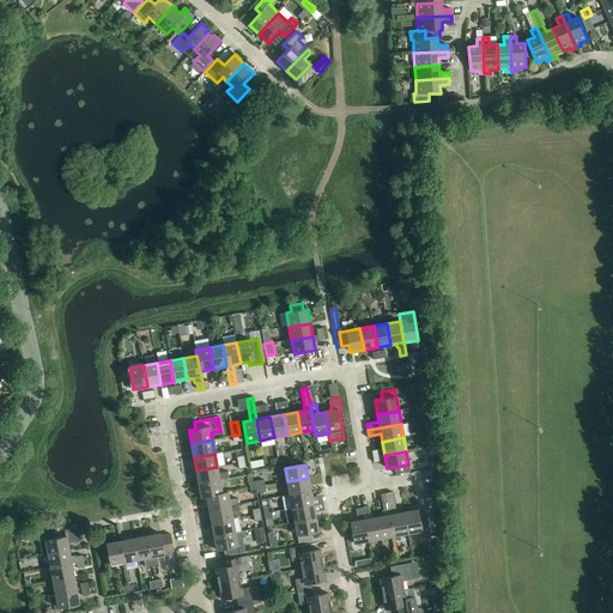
[(196,471),(199,484),(219,480),(229,479),(228,472),(218,473),(217,467),(196,471)]
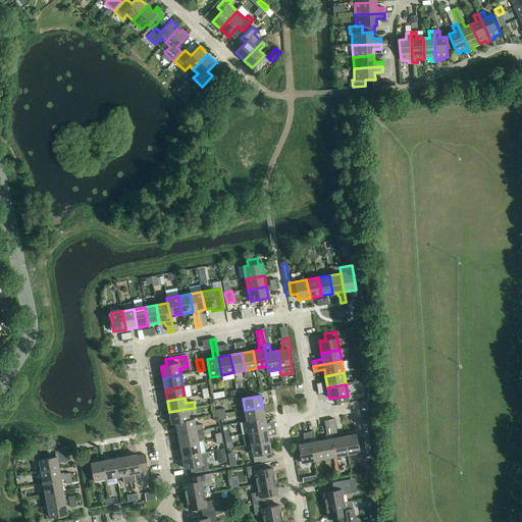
[(245,410),(247,422),(265,419),(262,407),(245,410)]
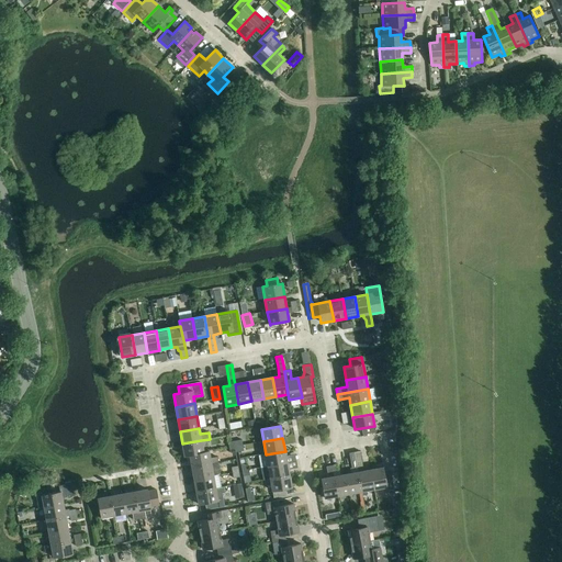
[(184,457),(190,456),(204,452),(203,452),(201,440),(182,444),(184,457)]
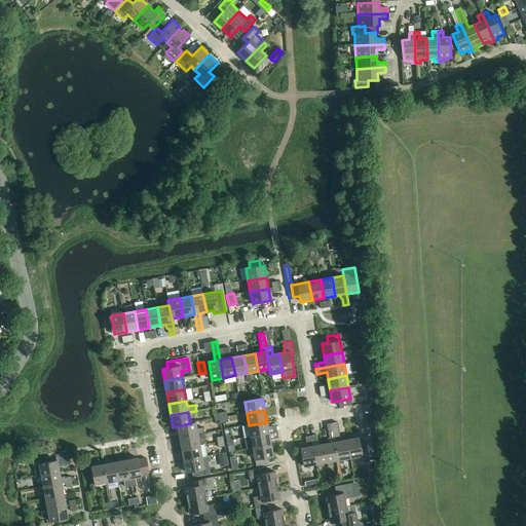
[(178,426),(180,438),(204,433),(203,428),(196,429),(195,422),(190,423),(191,423),(178,426)]
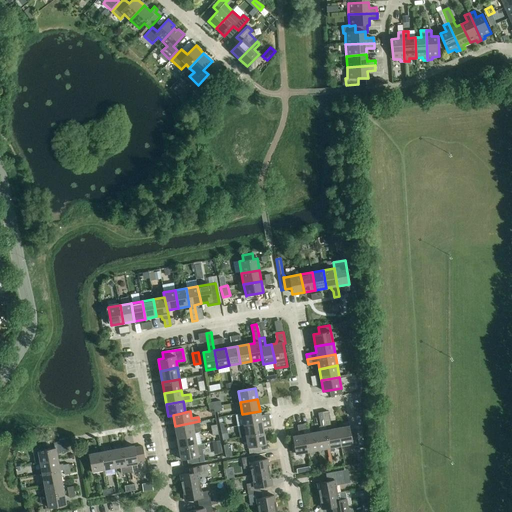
[(236,415),(238,426),(262,422),(260,411),(242,414),(236,415)]
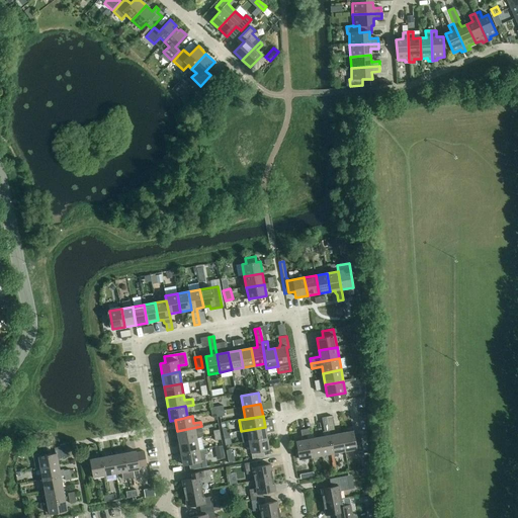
[(179,442),(202,438),(203,438),(201,426),(177,431),(179,442)]
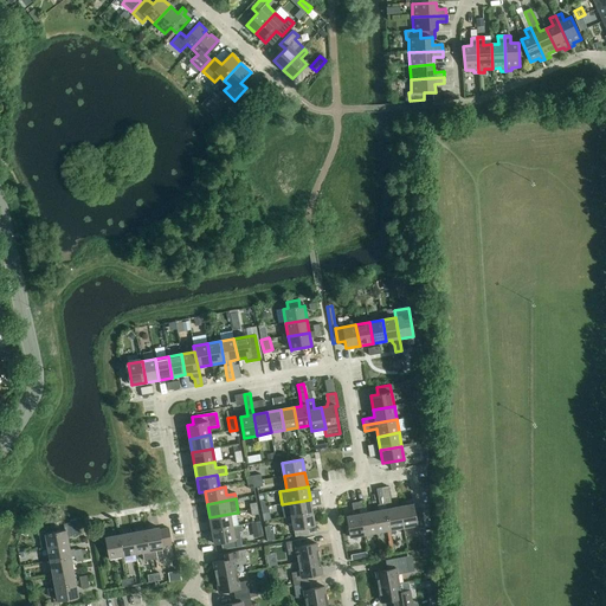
[(291,516),(313,513),(310,500),(282,504),(284,517),(291,516)]
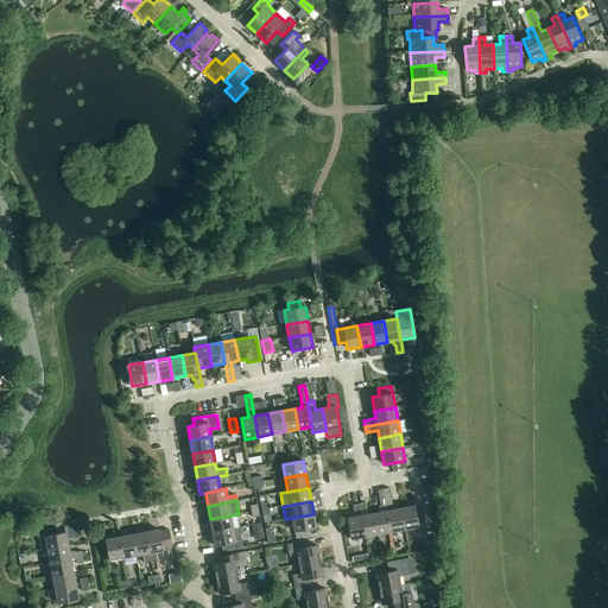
[(415,506),(401,508),(405,530),(418,527),(420,537),(428,534),(423,512),(416,513),(415,506)]
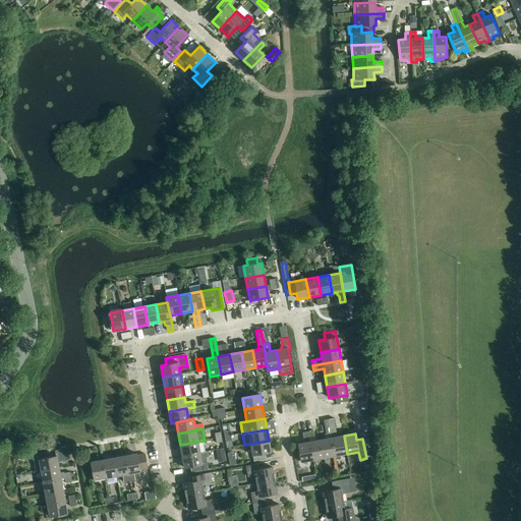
[(344,436),(332,438),(336,456),(347,454),(344,436)]
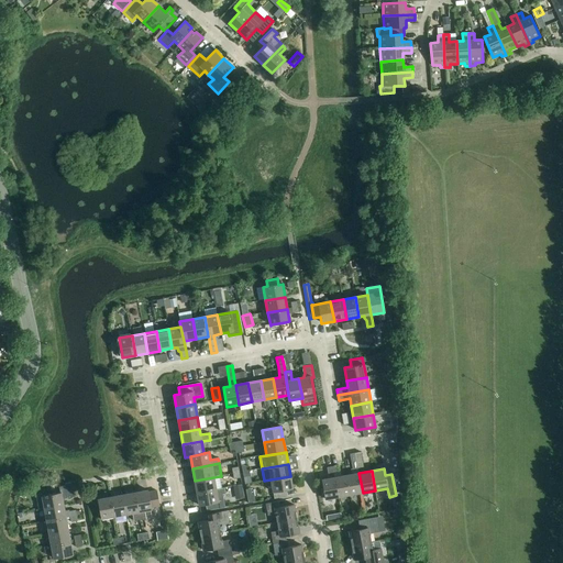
[(359,473),(346,475),(350,495),(363,493),(359,473)]
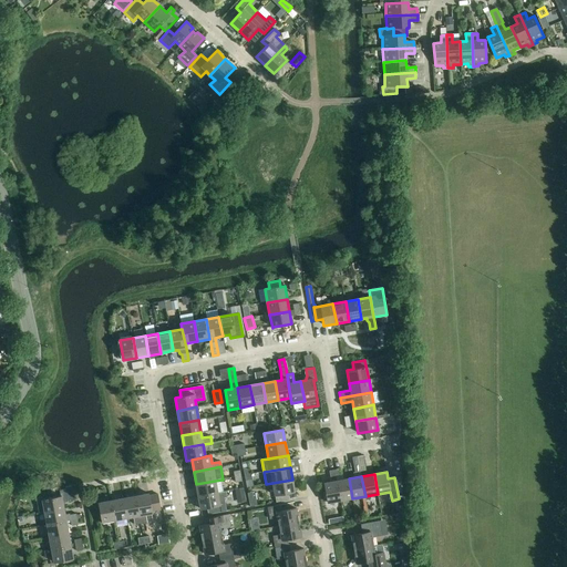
[(349,478),(337,481),(340,501),(352,498),(349,478)]
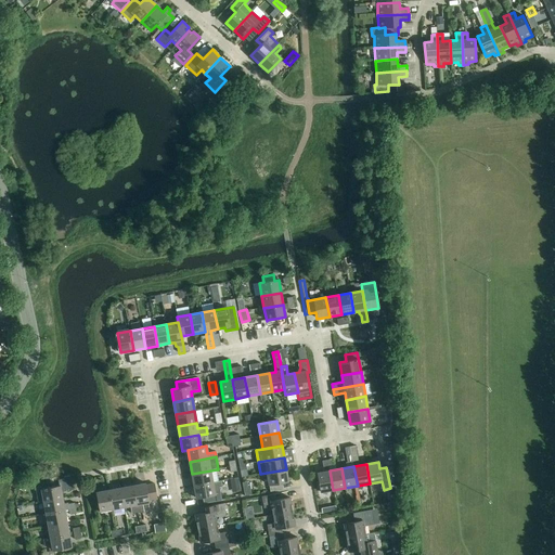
[(219,481),(217,469),(192,474),(194,486),(201,485),(219,481)]
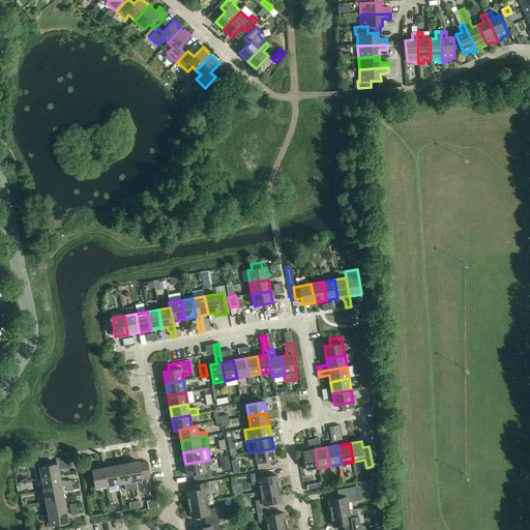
[(273,448),(255,451),(258,470),(270,467),(269,461),(275,460),(273,448)]
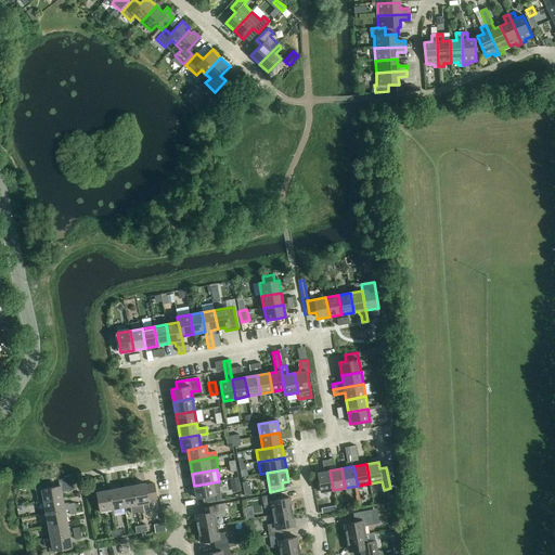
[(333,490),(330,470),(317,474),(321,492),(333,490)]
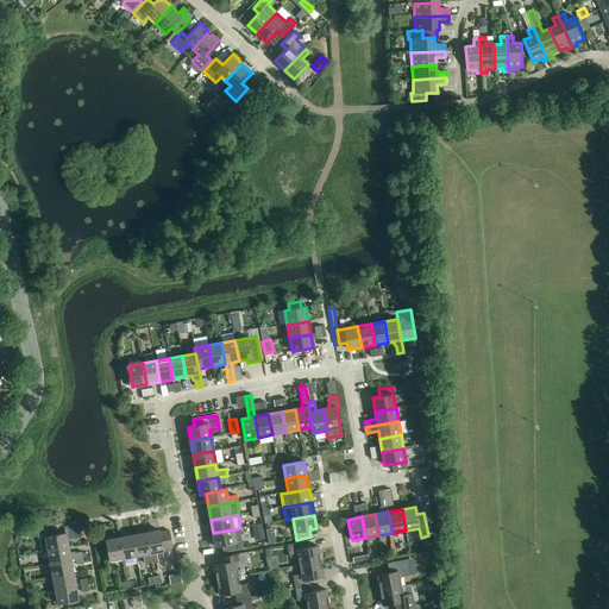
[(48,550),(69,546),(68,539),(73,539),(73,538),(80,537),(77,521),(70,522),(71,525),(66,526),(67,532),(46,535),(45,533),(39,534),(42,551),(48,550)]
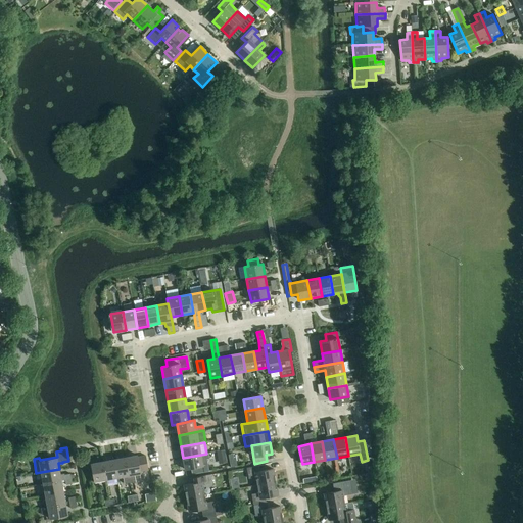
[(208,472),(206,460),(209,459),(208,454),(206,454),(189,457),(183,458),(185,470),(191,469),(192,475),(204,473),(208,472)]
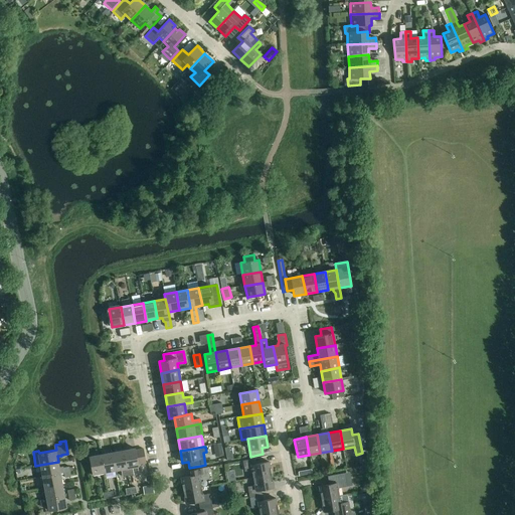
[(136,449),(124,451),(128,476),(134,475),(133,467),(139,466),(138,464),(146,463),(144,449),(136,451),(136,449)]
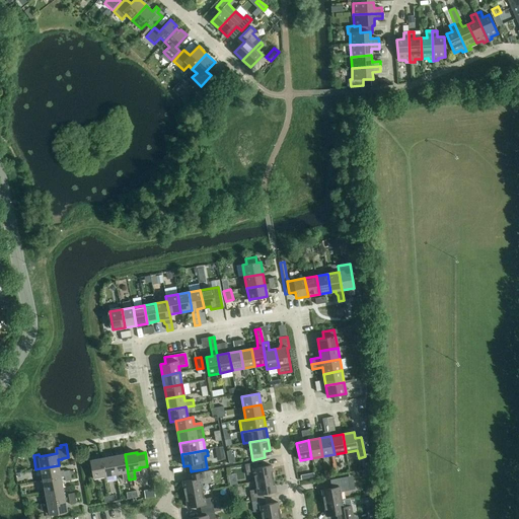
[(114,456),(117,473),(123,472),(124,480),(129,479),(125,454),(114,456)]
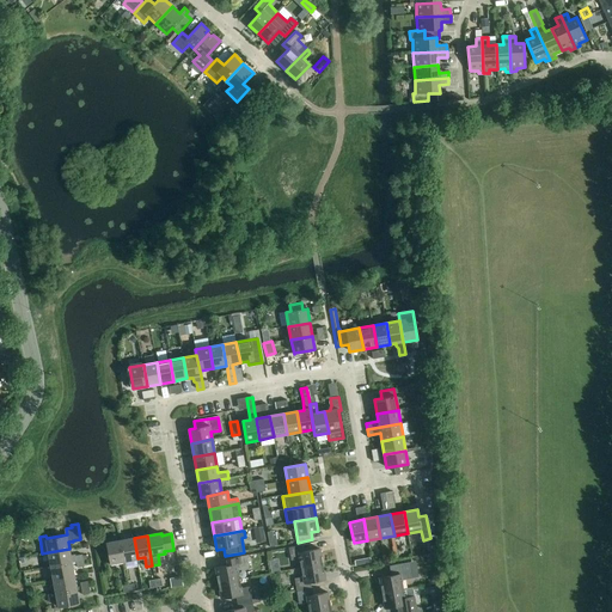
[(124,561),(138,558),(134,538),(121,540),(124,561)]
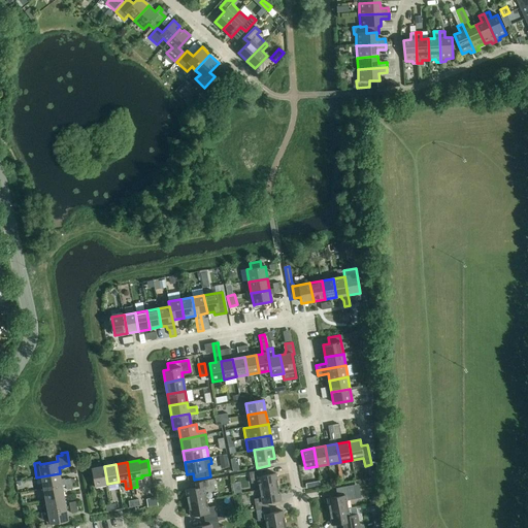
[(95,487),(107,484),(104,466),(92,468),(95,487)]
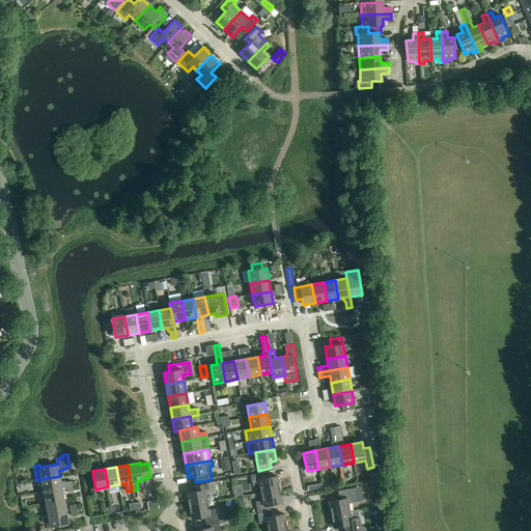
[(260,485),(261,494),(280,490),(277,476),(264,479),(263,473),(250,475),(253,486),(260,485)]
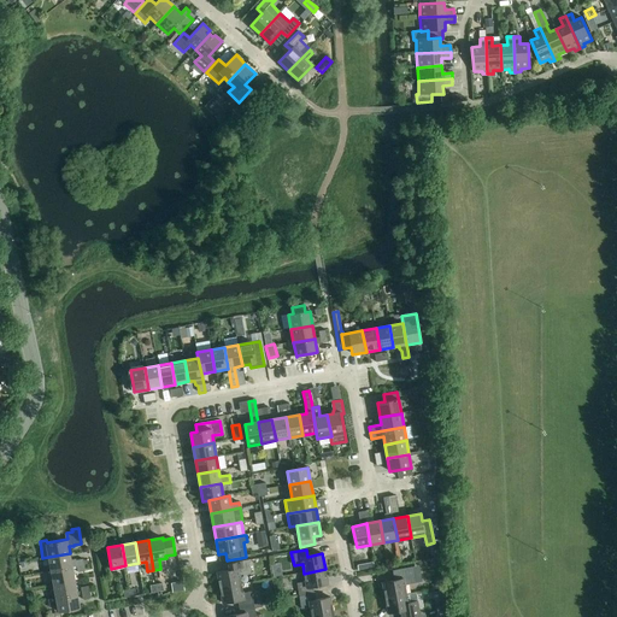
[(72,566),(77,565),(84,564),(83,558),(76,559),(71,559),(70,553),(48,557),(51,570),(72,566)]
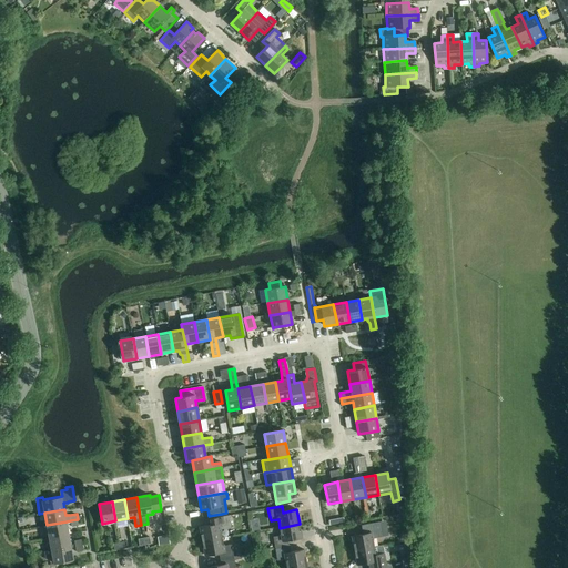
[(200,527),(202,541),(222,538),(221,529),(231,527),(229,516),(213,518),(214,525),(200,527)]
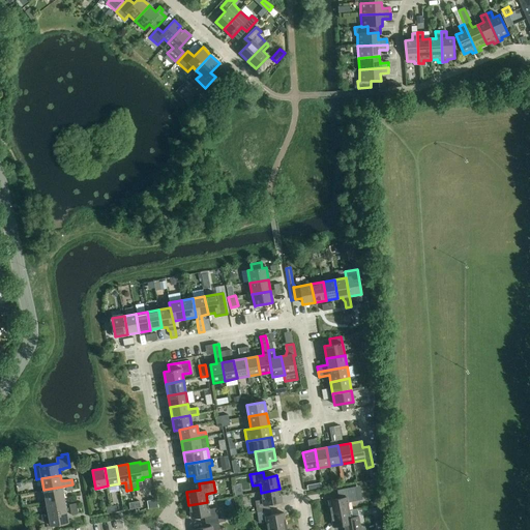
[(43,490),(46,501),(64,498),(62,487),(43,490)]
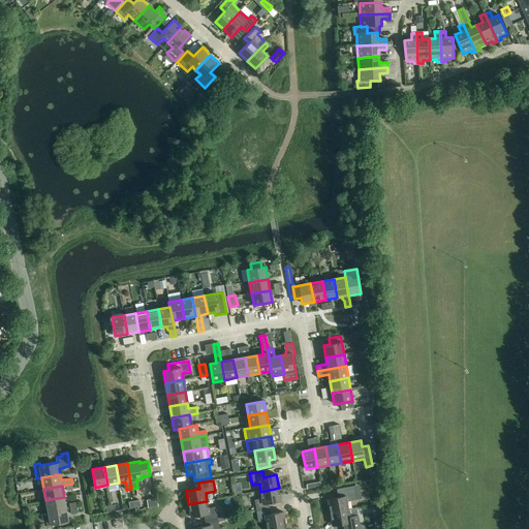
[(328,500),(330,512),(331,514),(348,509),(347,501),(356,500),(354,486),(339,489),(341,497),(328,500)]
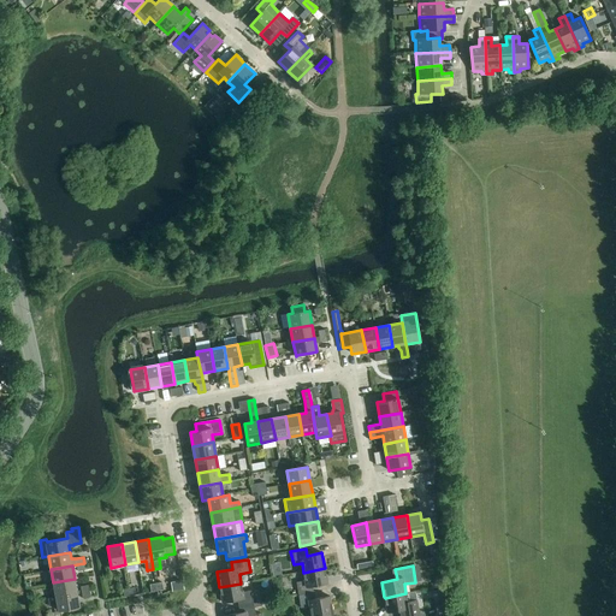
[(296,584),(298,596),(314,593),(312,586),(327,584),(325,568),(303,573),(304,581),(296,584)]
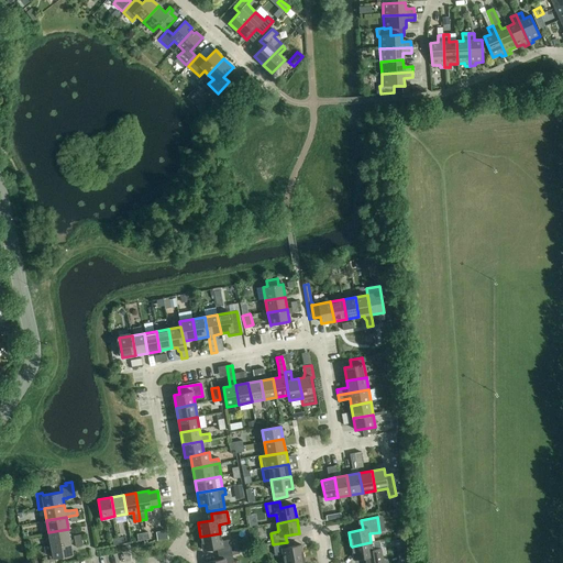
[(48,532),(51,545),(70,542),(68,529),(48,532)]
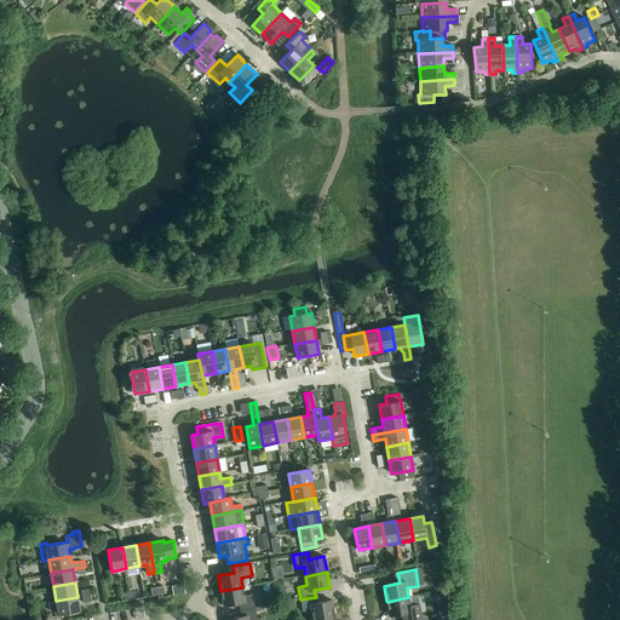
[(239,603),(240,610),(256,608),(253,595),(245,596),(242,587),(220,591),(224,607),(239,603)]
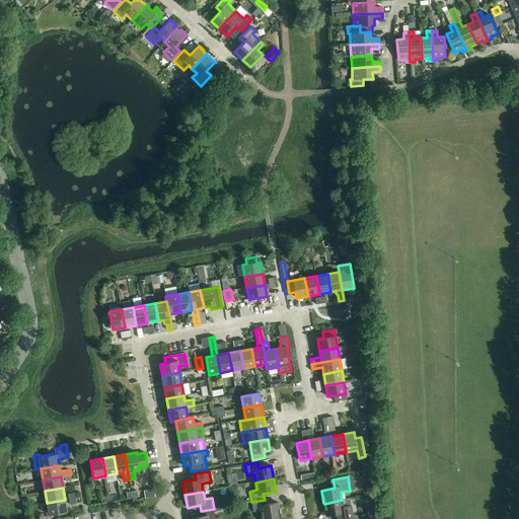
[(65,500),(47,503),(50,514),(67,511),(65,500)]
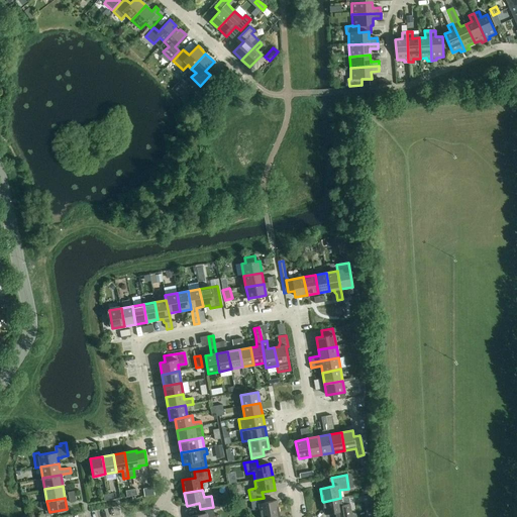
[(260,510),(262,516),(279,513),(277,501),(264,503),(264,498),(250,500),(252,511),(260,510)]
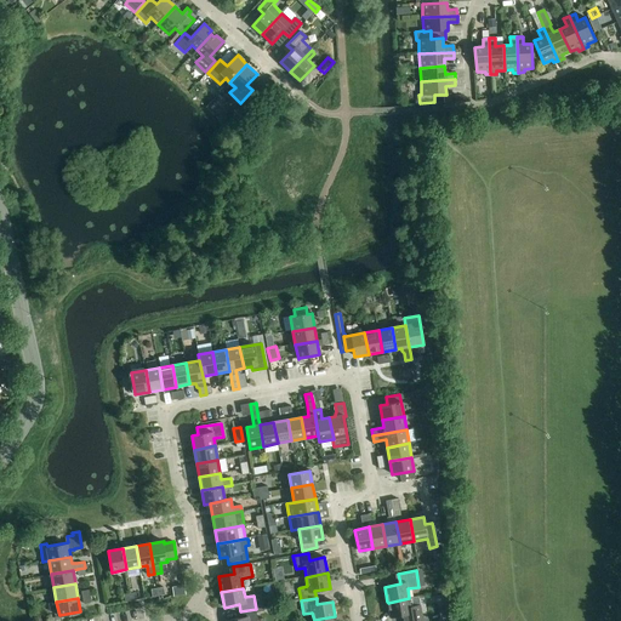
[(409,598),(388,603),(391,617),(402,615),(402,620),(422,620),(420,605),(411,607),(409,598)]
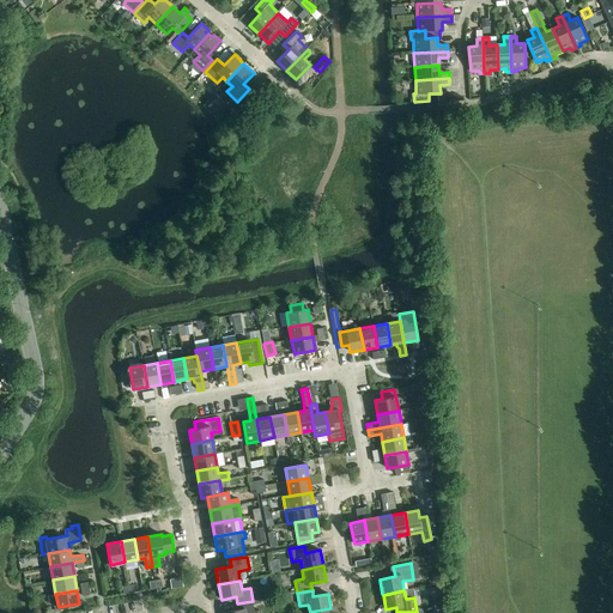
[(224,612),(223,612),(254,612),(253,601),(237,604),(238,610),(224,612)]
